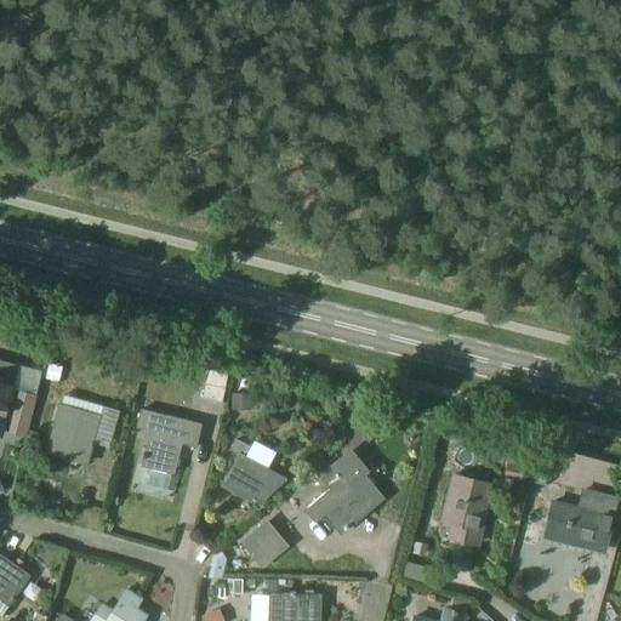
[(11,397),(18,366),(0,360),(0,433),(1,434),(3,429),(11,397)]
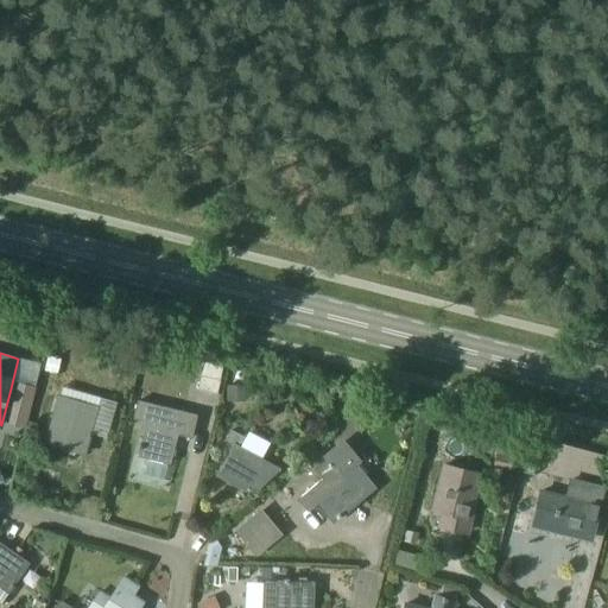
[(131,354),(115,359),(121,375),(135,371),(131,354)]
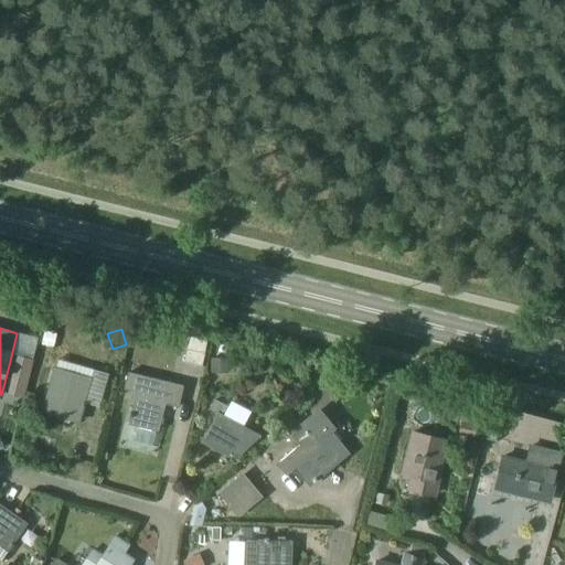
[(57,333),(46,331),(43,344),(55,348),(57,333)]
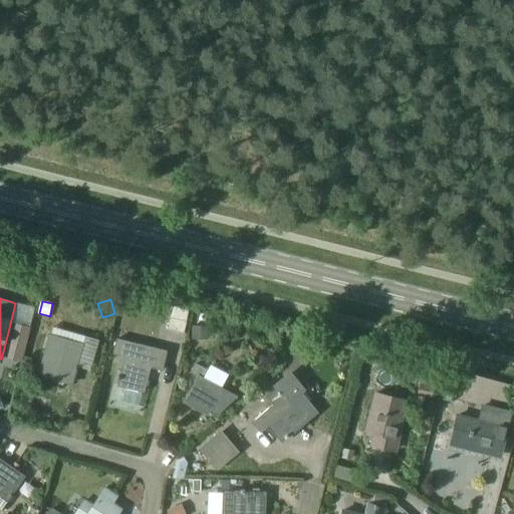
[(168,331),(184,334),(186,321),(171,318),(168,331)]
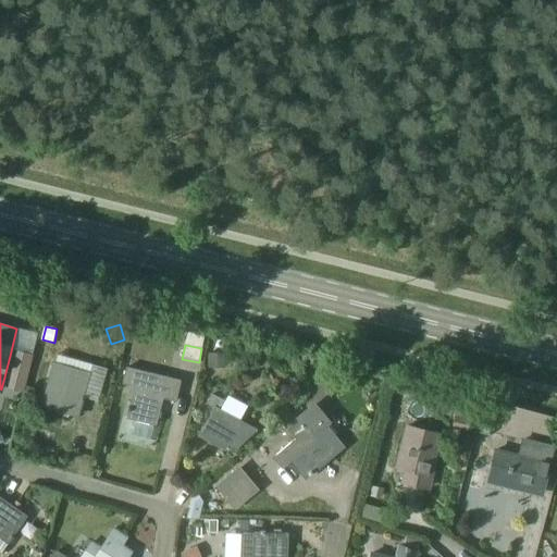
[(16,350),(9,385),(25,392),(34,354),(16,350)]
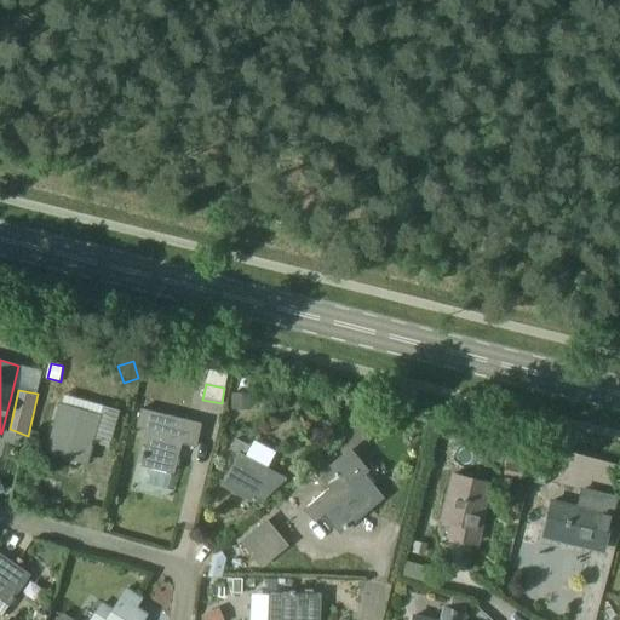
[(248,392),(230,392),(230,409),(248,409),(248,392)]
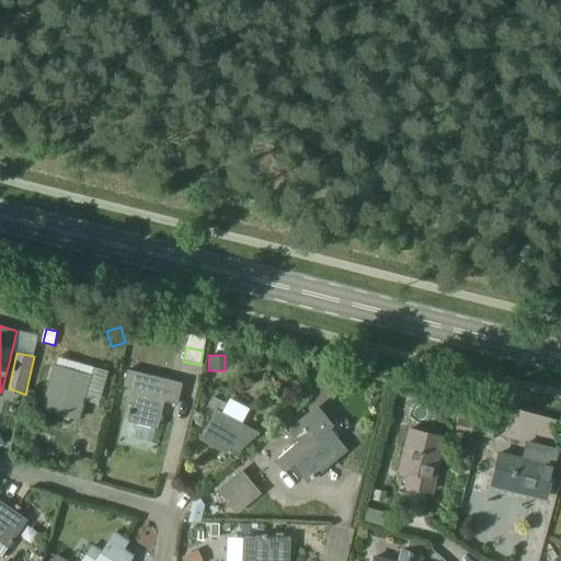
[(90,375),(53,365),(43,407),(78,415),(90,375)]
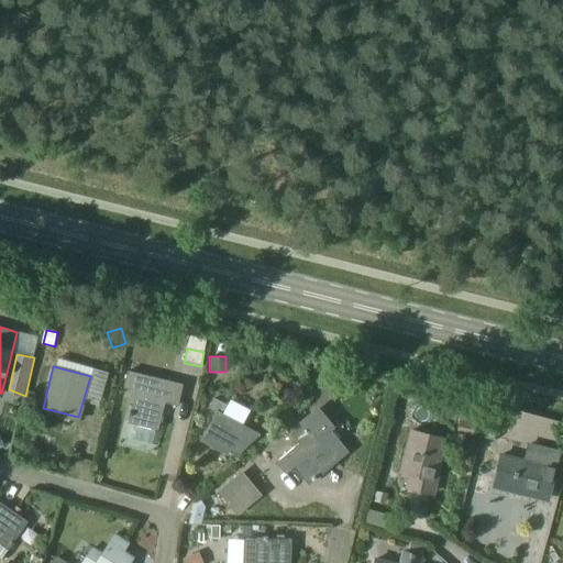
[(199,387),(140,374),(128,422),(157,430),(162,409),(192,416),(199,387)]
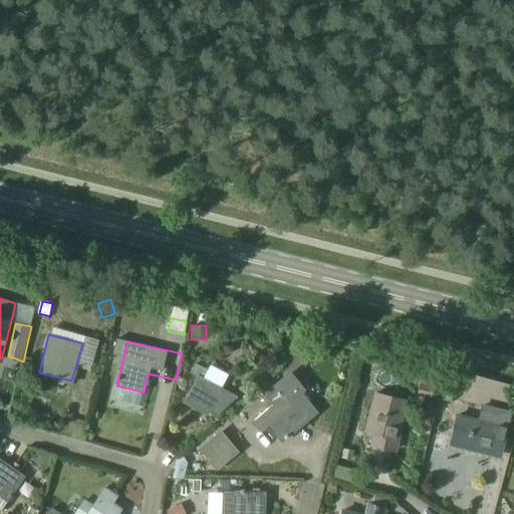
[(208,369),(196,362),(191,372),(198,376),(183,403),(208,416),(211,411),(218,415),(238,397),(223,389),(204,377),(208,369)]
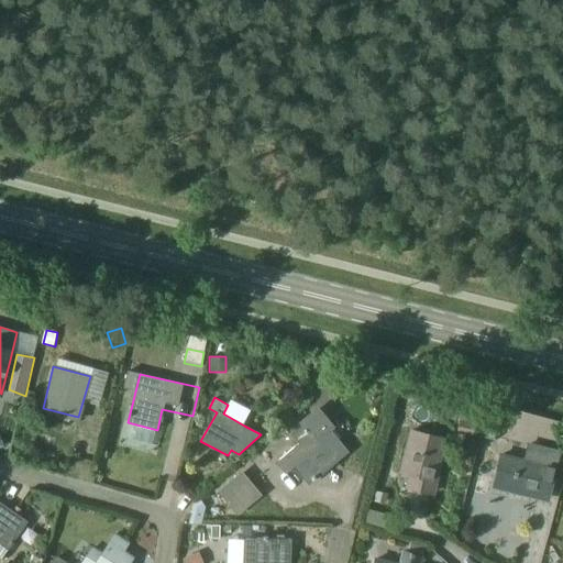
[(500,415),(490,412),(484,437),(495,440),(500,415)]
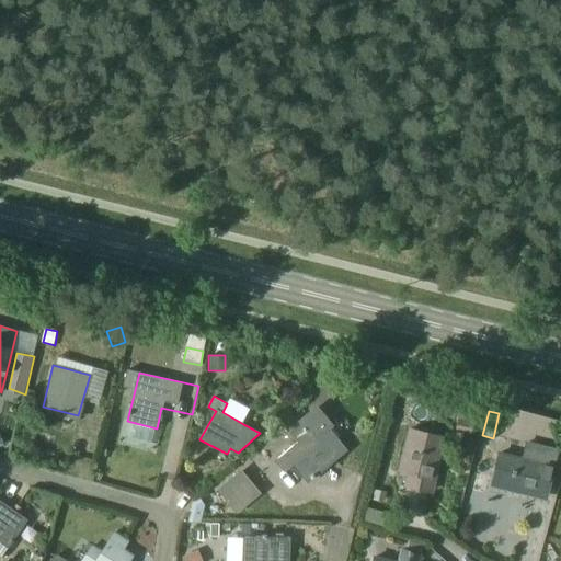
[(474,418),(460,413),(456,431),(470,434),(474,418)]
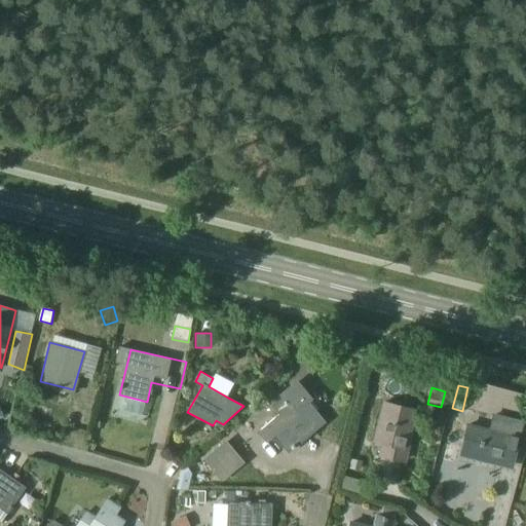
[(301,396),(291,405),(286,398),(275,406),(280,412),(258,430),(266,441),(274,434),(289,451),(323,422),(301,396)]
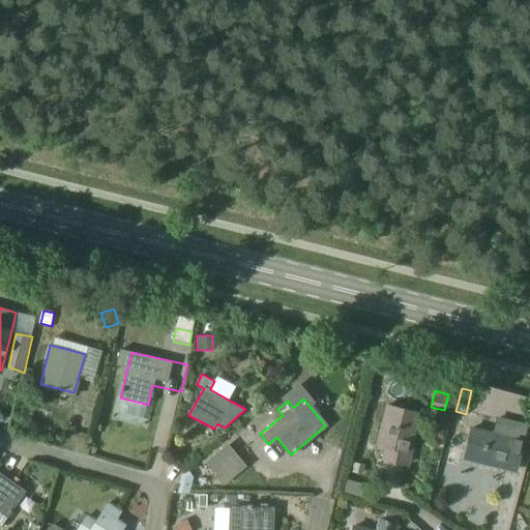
[(414,410),(386,403),(377,443),(385,445),(381,462),(405,467),(413,433),(409,432),(414,410)]
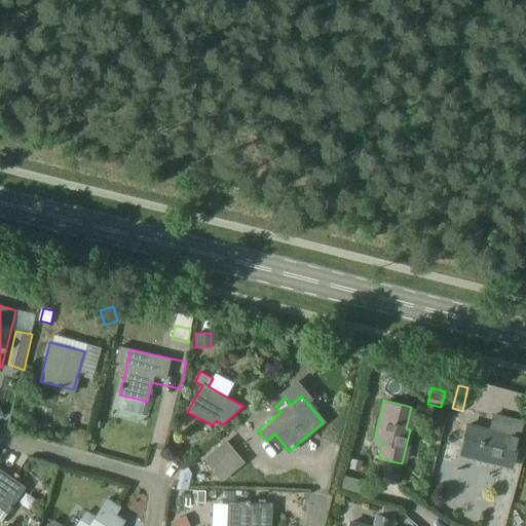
[(520,436),(491,428),(490,430),(467,425),(461,454),(499,463),(501,456),(514,459),(520,436)]
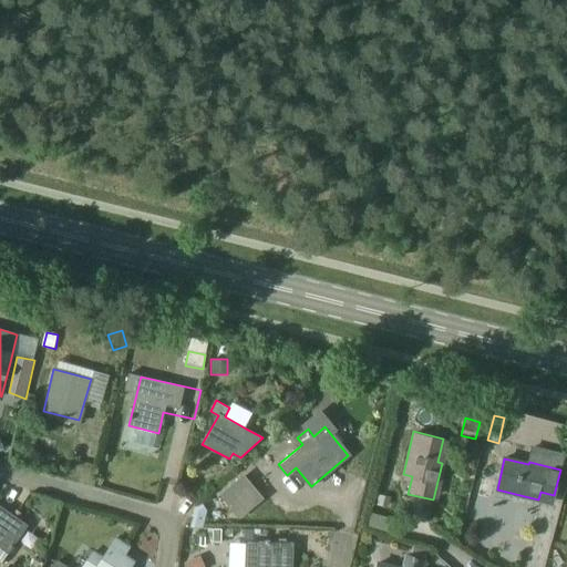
[(244,475),(219,495),(239,519),(265,500),(244,475)]
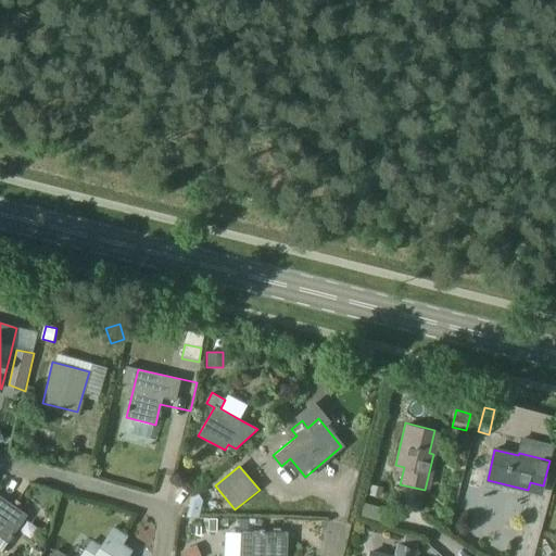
[(368,495),(382,498),(384,488),(370,485),(368,495)]
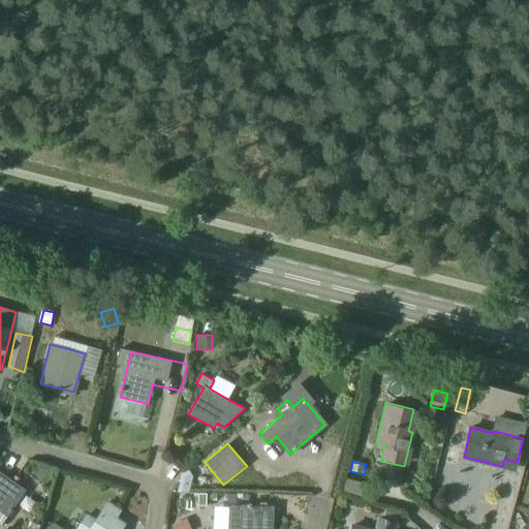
[(26,490),(0,471),(0,511),(7,517),(26,490)]
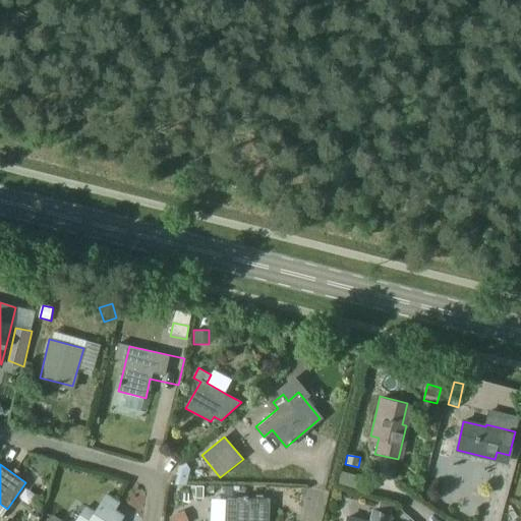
[(204,486),(194,486),(194,499),(204,499),(204,486)]
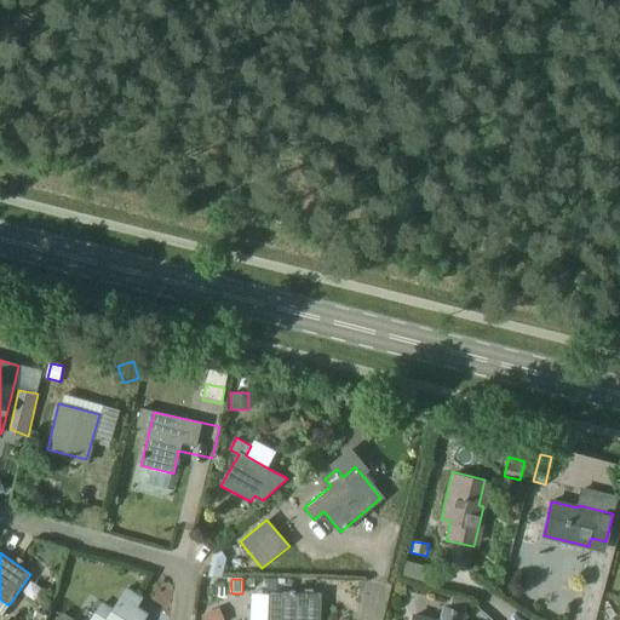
[(291,585),(271,584),(271,595),(281,595),(281,592),(291,592),(291,585)]
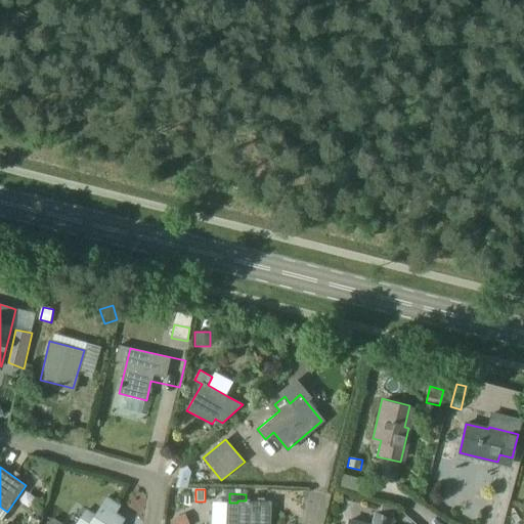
[(87,523),(120,523),(123,520),(108,512),(115,503),(104,496),(87,523)]
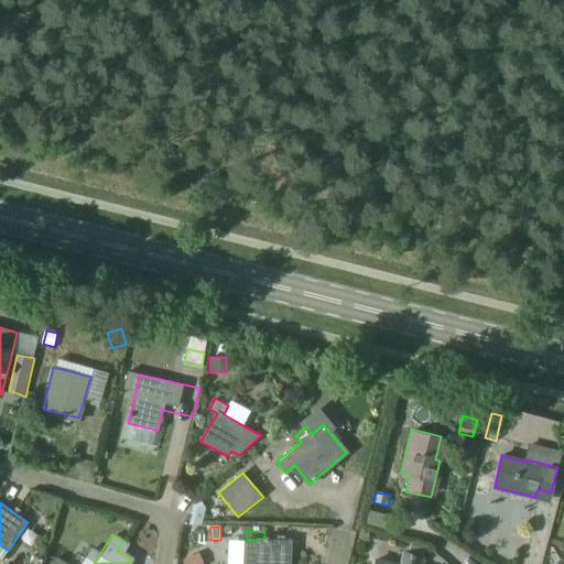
[(256,539),(256,541),(247,541),(245,541),(242,563),(290,563),(291,540),(256,539)]
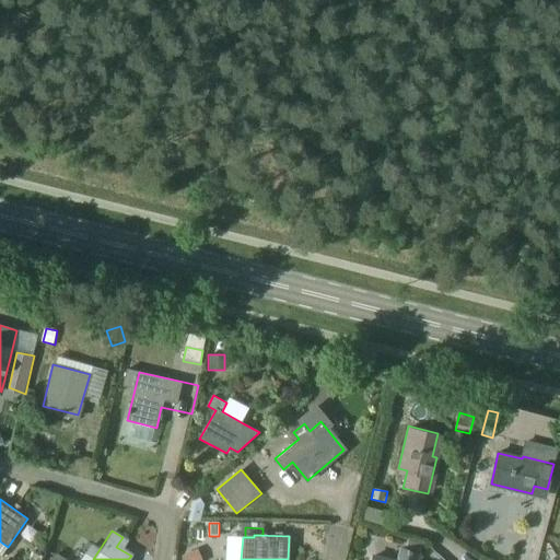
[(405,550),(419,553),(420,545),(407,541),(405,550)]
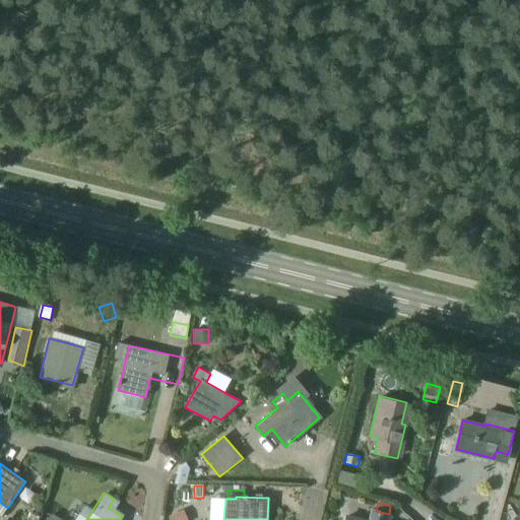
[(38,519),(43,505),(36,504),(33,515),(28,514),(26,519),(38,519)]
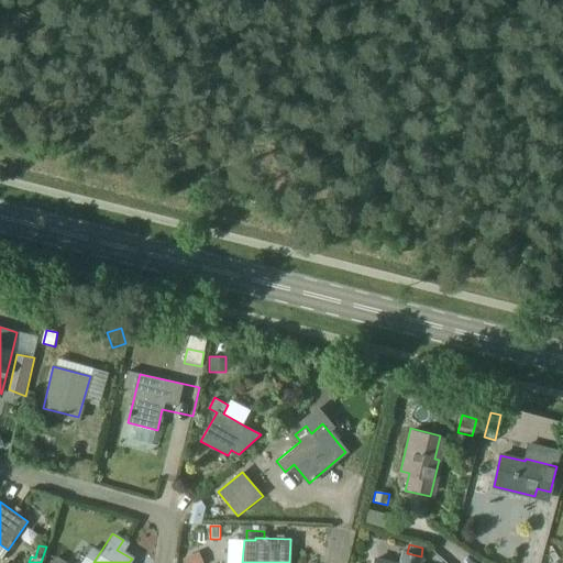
[(407,553),(399,551),(397,562),(394,562),(375,559),(374,562),(419,562),(421,556),(407,553)]
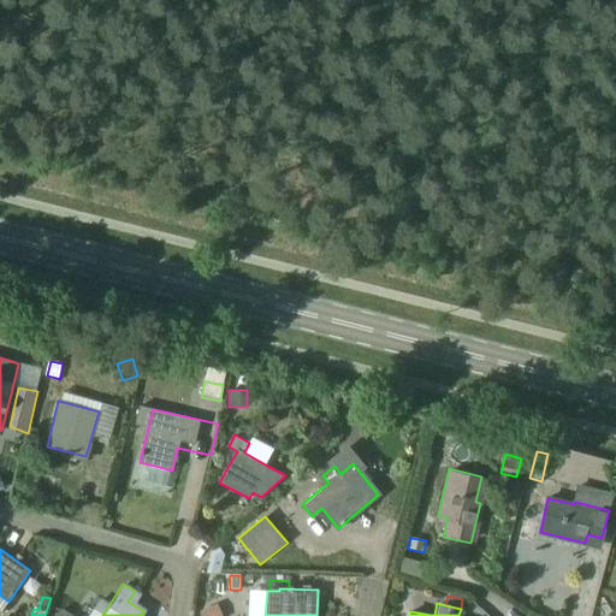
[(219,615),(214,605),(201,611),(202,615),(219,615)]
